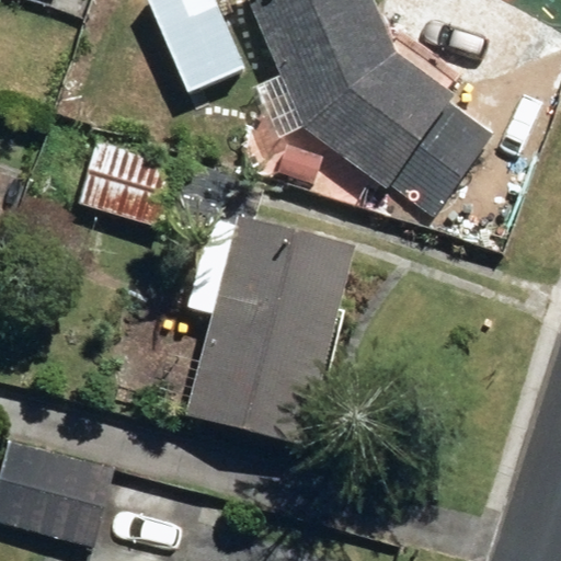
[(373,0),(248,0),(281,73),(253,84),(277,140),(304,127),(387,189),(389,184),(433,216),(492,134),(448,102),(454,96),(398,56),(373,0)]
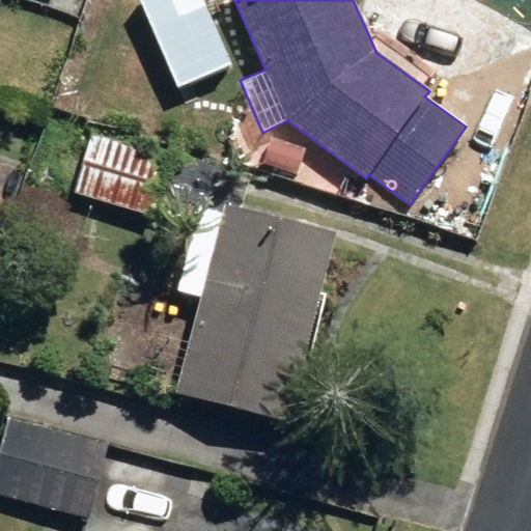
[(176,392),(285,420),(334,236),(241,212),(250,172),(176,152),(175,157),(91,136),(77,191),(171,216),(195,217),(175,290),(201,298),(176,392)]
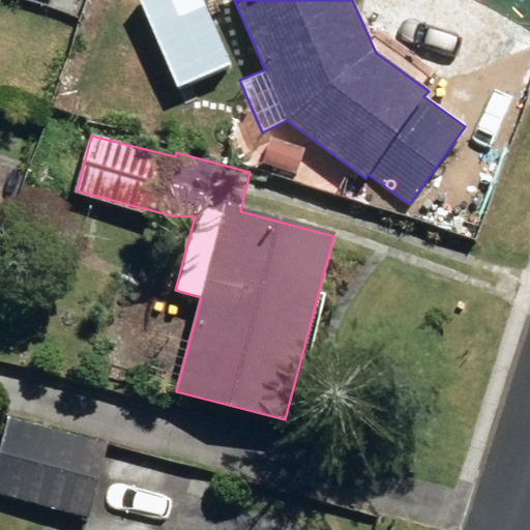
[(264,163),(295,174),(303,148),(272,139),(264,163)]
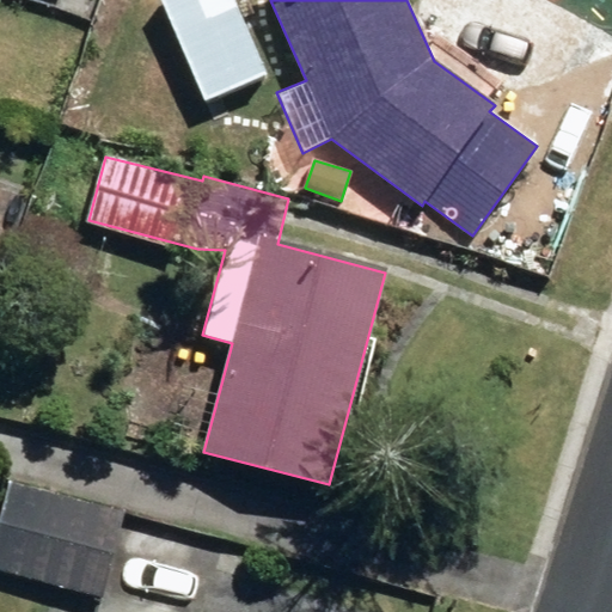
[(0,568),(102,597),(126,514),(0,477),(0,568)]
